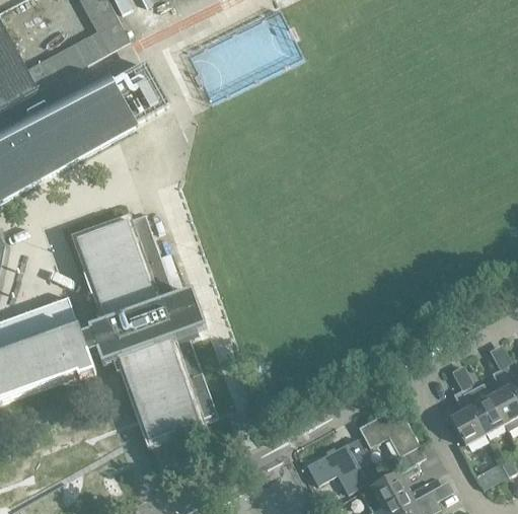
[(79,0),(96,30),(26,69),(0,19),(0,109),(38,90),(38,91),(130,41),(106,0),(79,0)]
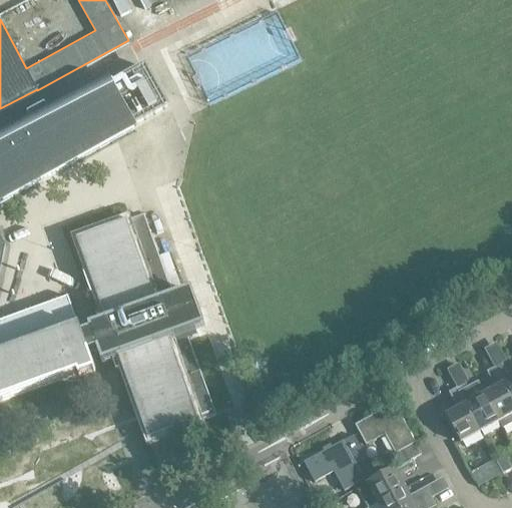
[(0,397),(77,370),(78,374),(94,368),(93,364),(119,354),(148,436),(215,412),(187,336),(197,333),(195,326),(203,324),(189,287),(182,290),(180,285),(170,289),(143,211),(76,235),(105,317),(79,327),(67,293),(0,317),(0,264),(5,241),(0,232),(0,197),(133,125),(131,122),(166,102),(145,64),(110,83),(104,72),(0,125),(0,397)]
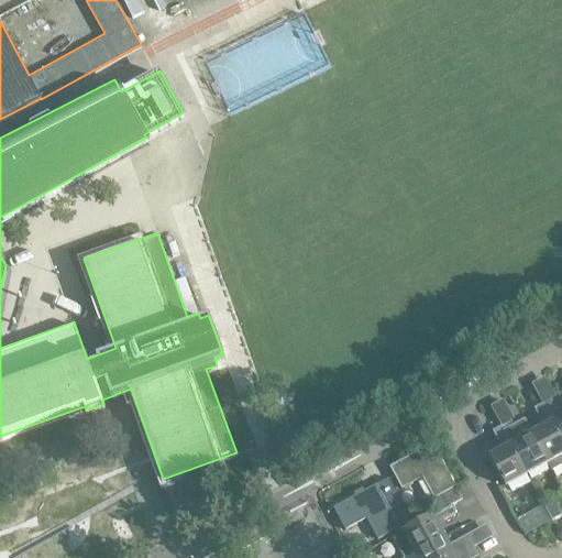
[(542,401),(549,413),(557,408),(550,395),(542,401)]
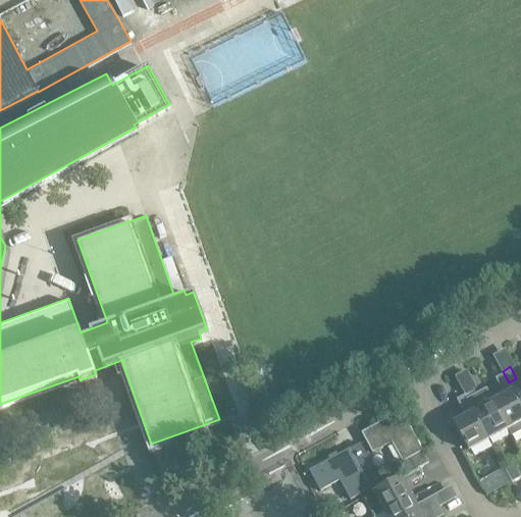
[(509,382),(503,371),(495,375),(501,386),(509,382)]
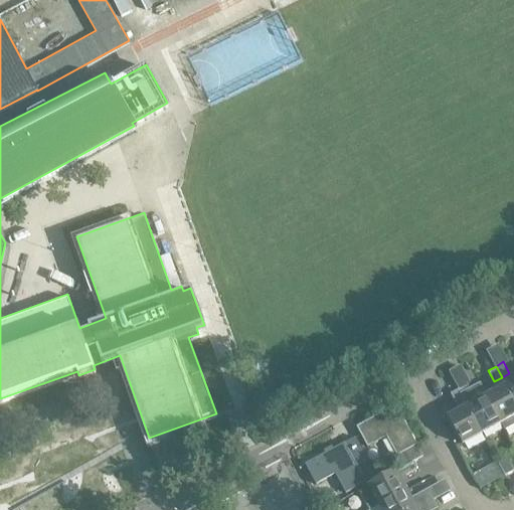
[(513,376),(505,382),(513,399),(513,376)]
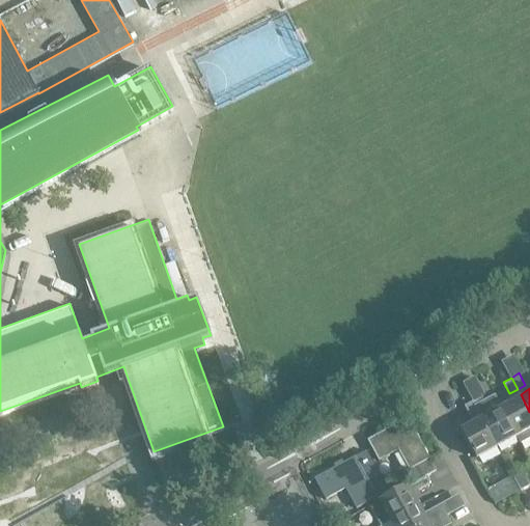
[(472,398),(481,416),(497,444),(515,434),(501,405),(494,392),(481,398),(479,394),(472,398)]
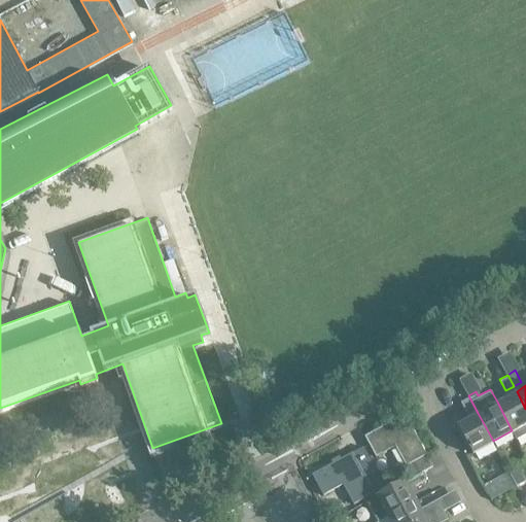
[(497,402),(512,430),(516,437),(525,430),(525,409),(517,391),(497,402)]
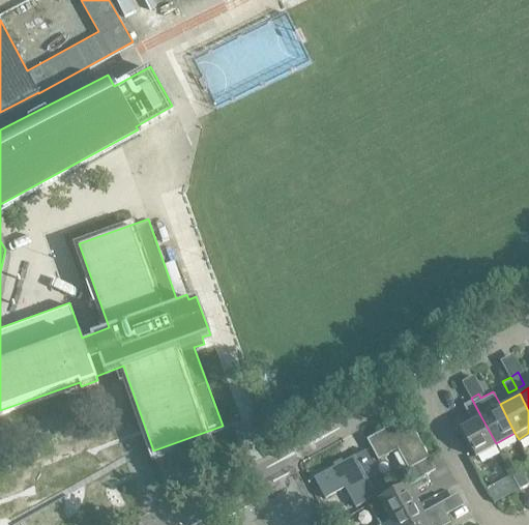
[(275,418),(285,415),(276,397),(268,400),(275,418)]
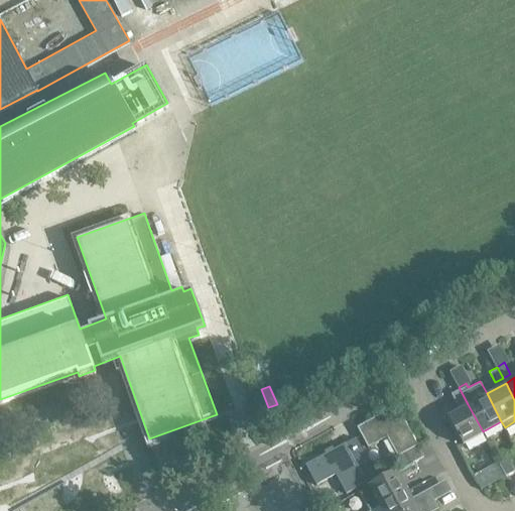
[(483,431),(468,404),(459,387),(451,391),(460,408),(447,414),(463,442),(483,431)]
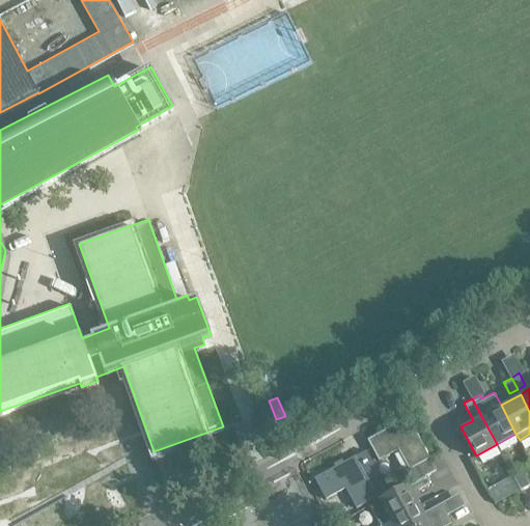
[(412,479),(425,473),(436,467),(429,455),(407,415),(367,437),(378,458),(397,447),(409,467),(406,468),(412,479)]
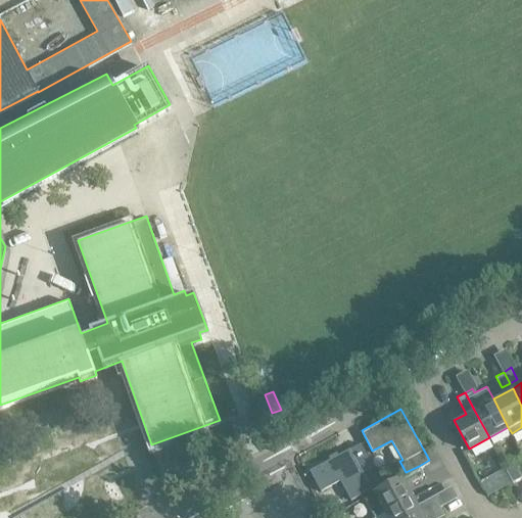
[(362,470),(372,464),(360,440),(310,468),(320,488),(339,478),(350,498),(371,486),(362,470)]
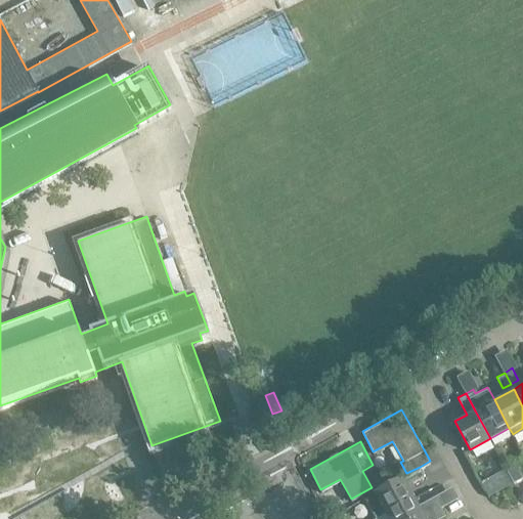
[(513,481),(522,475),(515,461),(505,466),(513,481)]
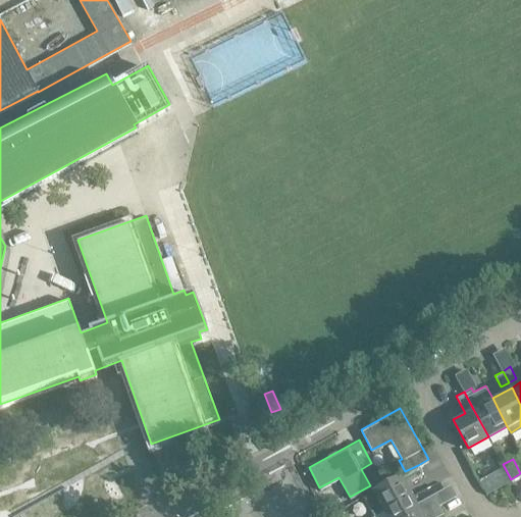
[(418,465),(405,471),(373,488),(362,495),(373,514),(383,509),(384,509),(412,494),(406,481),(422,472),(418,465)]
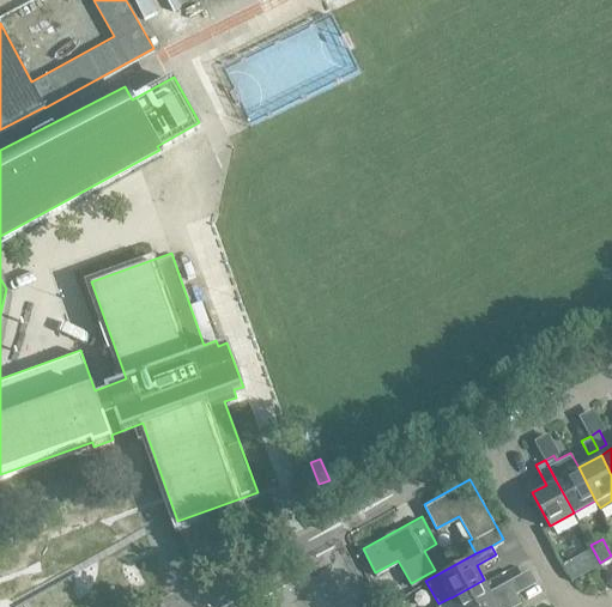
[(455,606),(488,606),(516,592),(510,582),(491,593),(484,580),(452,598),(455,606)]
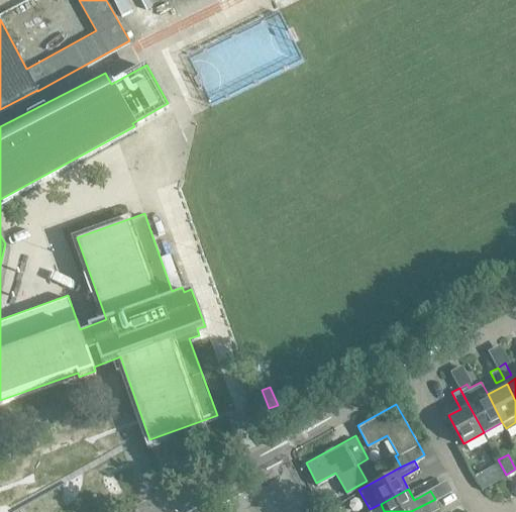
[(435,499),(411,511),(428,511),(439,507),(435,499)]
